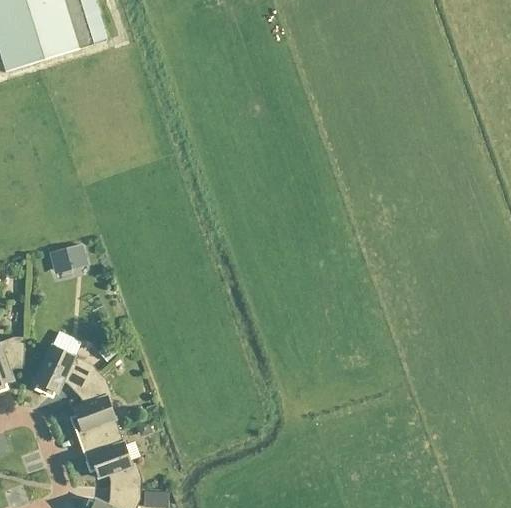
[(0,0),(0,57),(4,71),(93,44),(78,0),(0,0)]
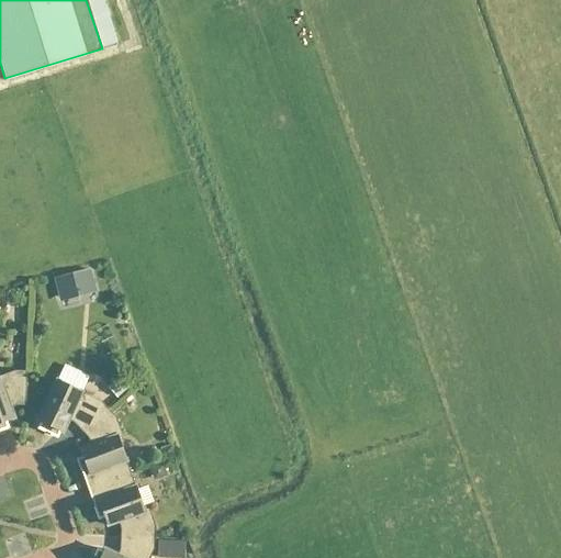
[(53,276),(59,300),(96,291),(90,267),(53,276)]
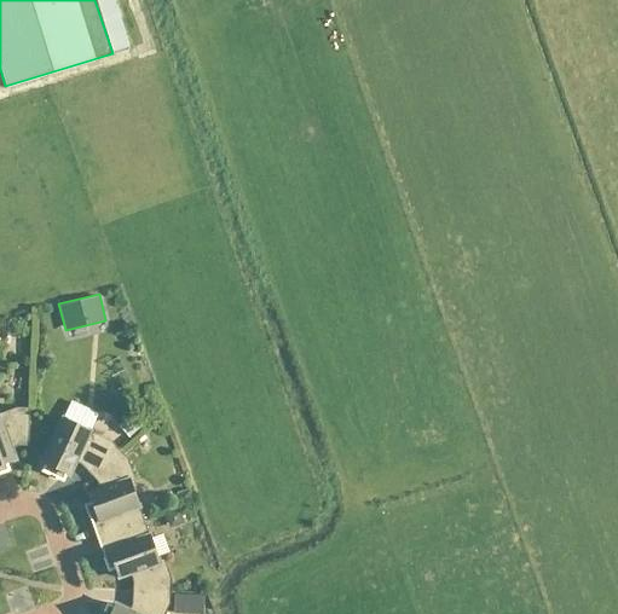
[(0,470),(7,468),(5,462),(15,458),(10,444),(17,440),(28,440),(29,406),(16,406),(0,411),(0,470)]
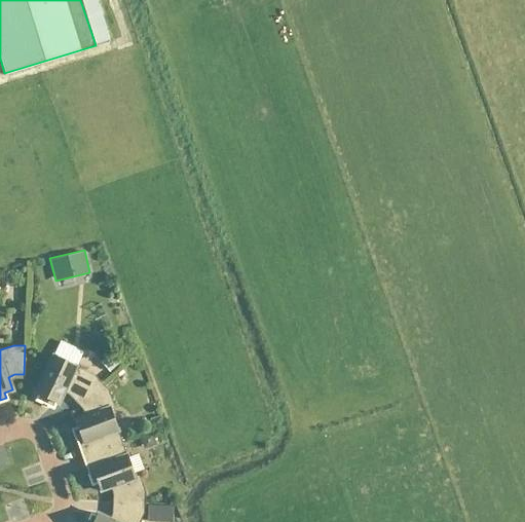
[(120,361),(110,350),(100,360),(109,370),(120,361)]
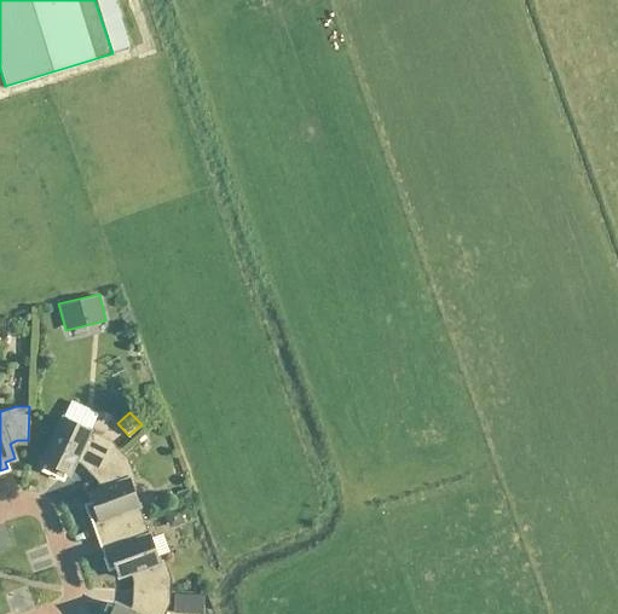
[(94,471),(119,449),(111,440),(63,417),(42,461),(46,463),(42,469),(62,478),(65,471),(69,474),(76,457),(82,459),(94,471)]
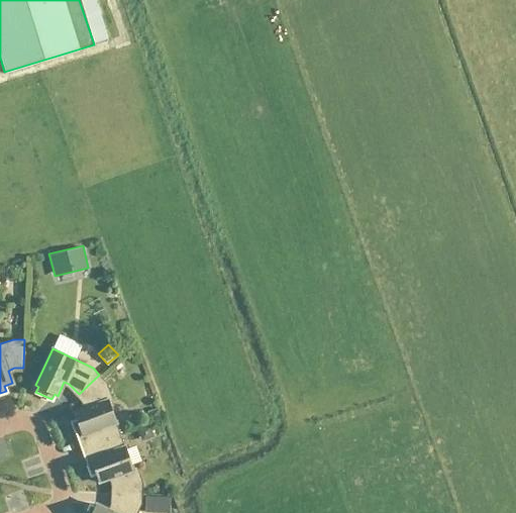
[(99,375),(79,394),(84,400),(86,407),(74,411),(77,419),(71,421),(81,448),(119,434),(108,401),(112,399),(106,382),(99,375)]
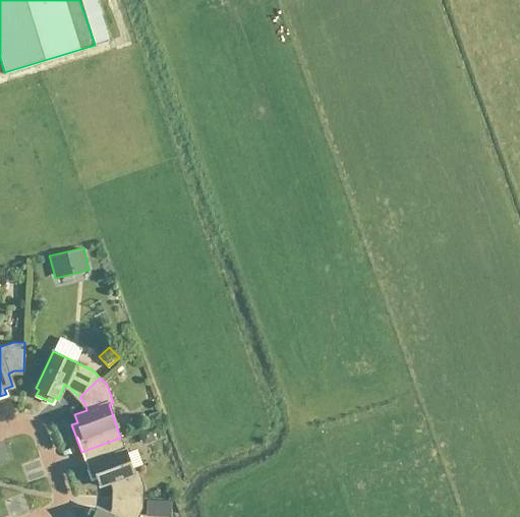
[(159,409),(148,413),(153,424),(163,421),(159,409)]
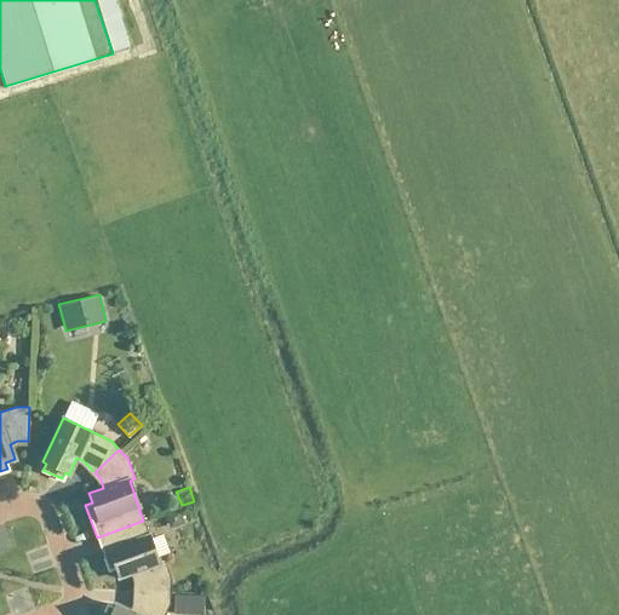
[(158,561),(143,521),(97,538),(108,569),(115,567),(119,576),(133,572),(136,580),(136,588),(170,591),(171,579),(164,558),(158,561)]
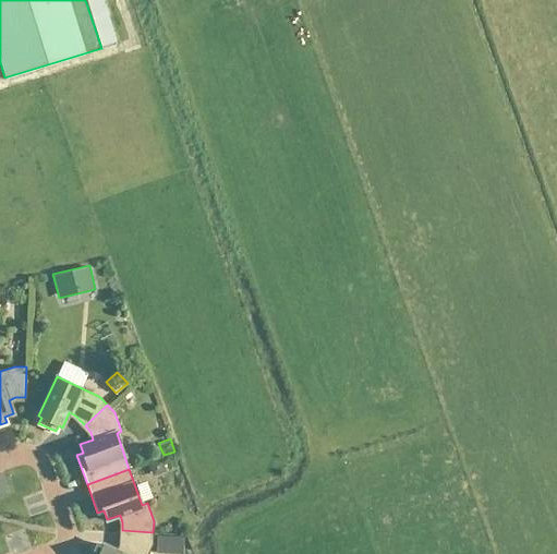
[(153,532),(122,530),(121,545),(119,551),(104,544),(103,548),(97,544),(92,553),(147,553),(153,543),(153,532)]
